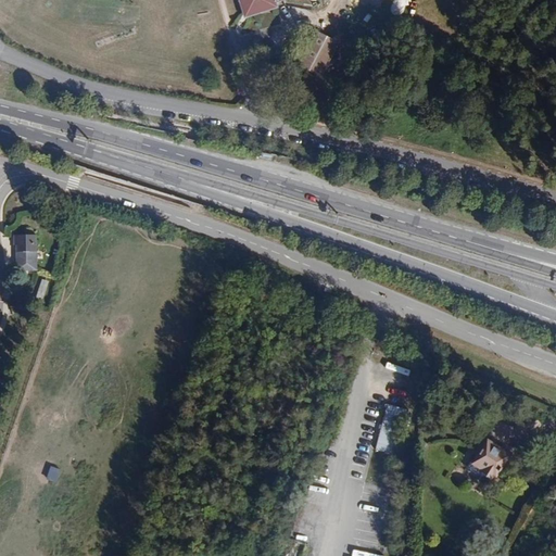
[(281,0),(239,0),(243,13),(249,15),(276,7),(274,2),(281,0)]
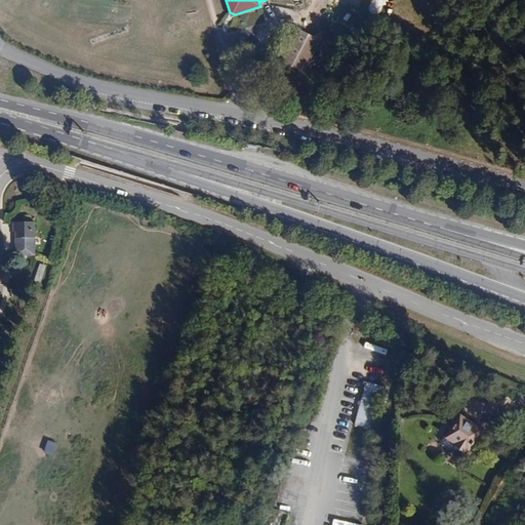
[(320,41),(296,29),(279,61),(303,73),(320,41)]
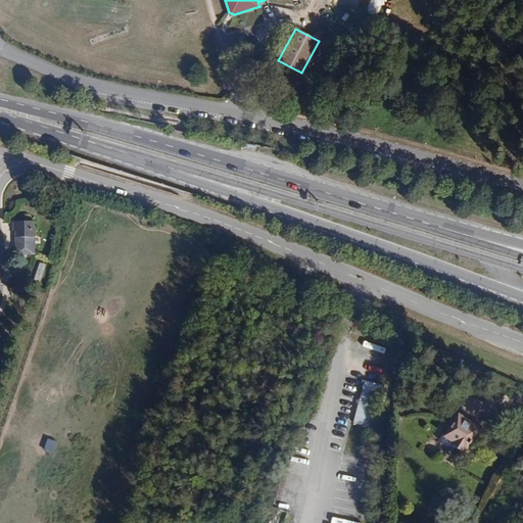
[(15,232),(15,255),(35,255),(35,222),(13,222),(13,232),(15,232)]
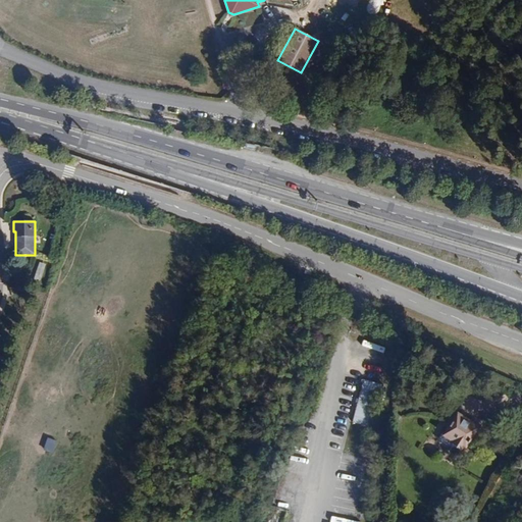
[(46,264),(40,262),(34,281),(40,283),(46,264)]
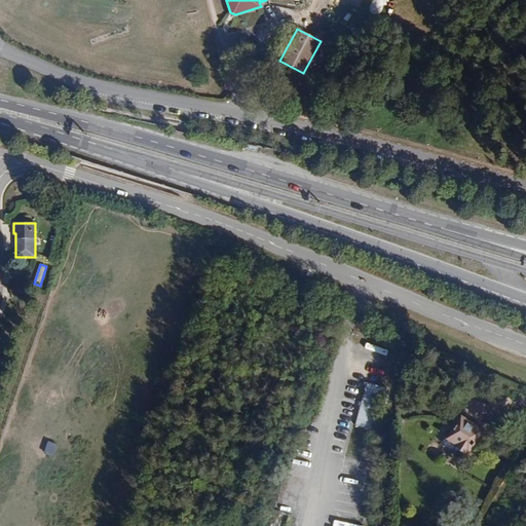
[(366,382),(357,426),(377,430),(386,386),(366,382)]
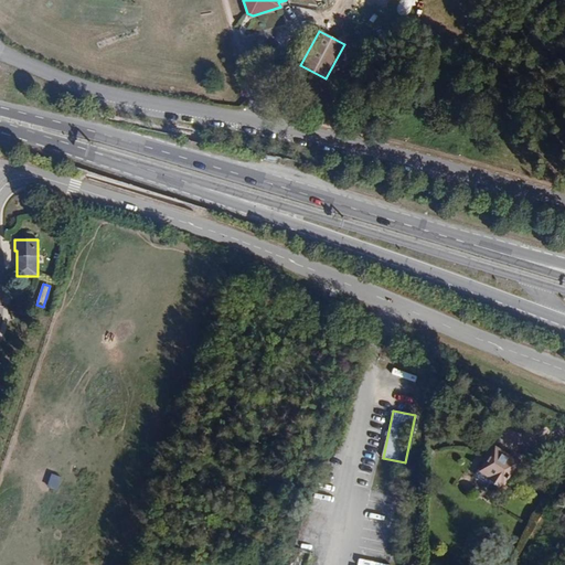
[(493,497),(515,465),(504,457),(502,460),(493,455),(477,479),(488,487),(484,491),(493,497)]
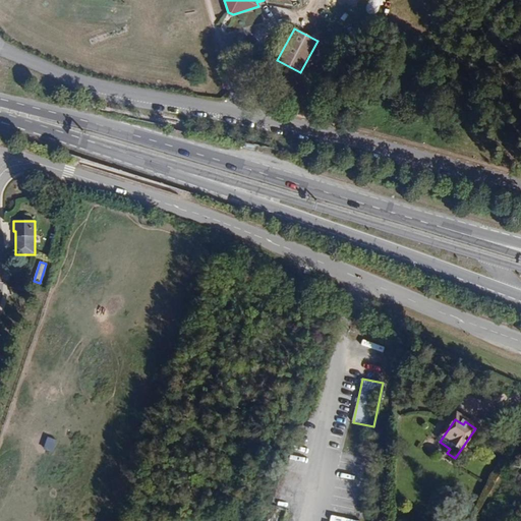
[(53,453),(57,441),(49,438),(44,450),(53,453)]
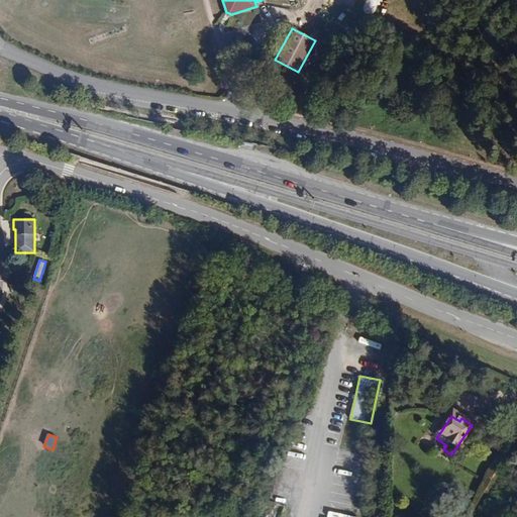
All buildings are outlined.
